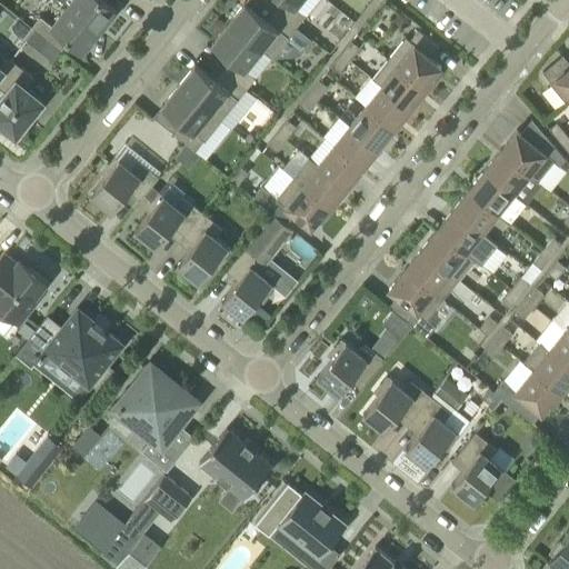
[(71,0),(68,5),(100,30),(117,9),(105,0),(71,0)]
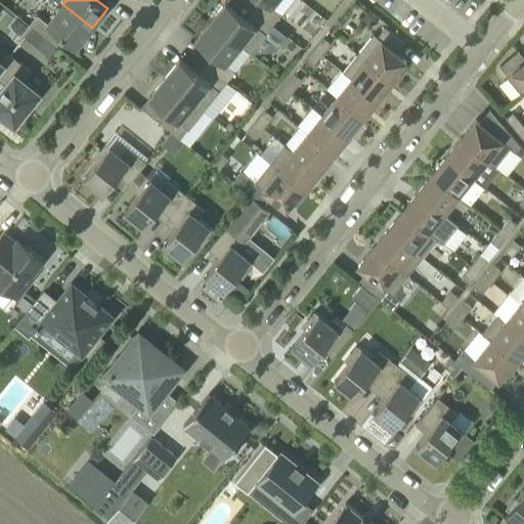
[(258,0),(253,7),(273,24),(281,14),(272,6),(276,0),(258,0)]
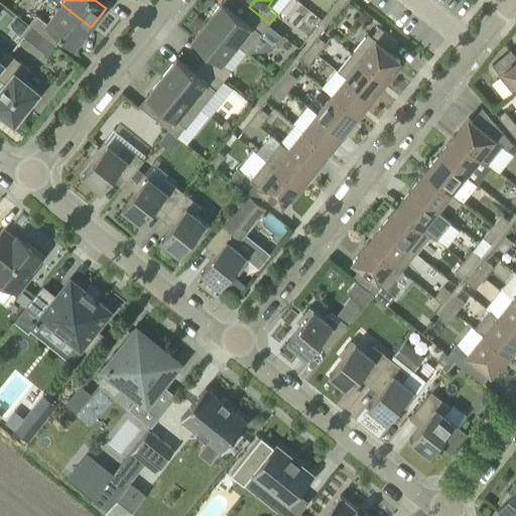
[(223,1),(208,20),(237,44),(246,51),(269,23),(249,7),(241,16),(223,1)]
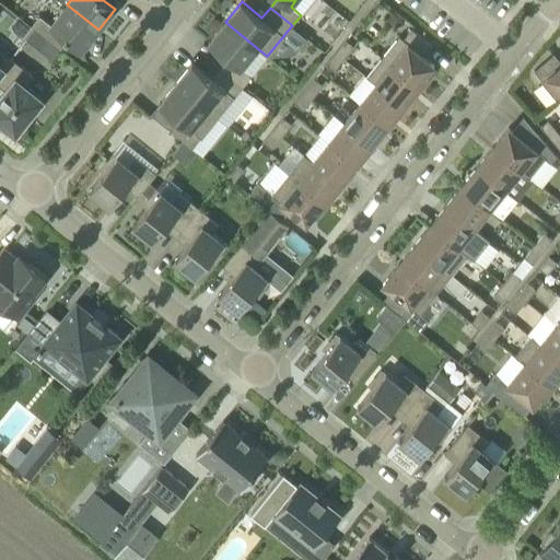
[(34,28),(47,39),(59,49),(60,48),(59,47),(59,48),(53,44),(61,34),(81,50),(98,30),(67,4),(50,25),(39,15),(32,26),(34,28)]
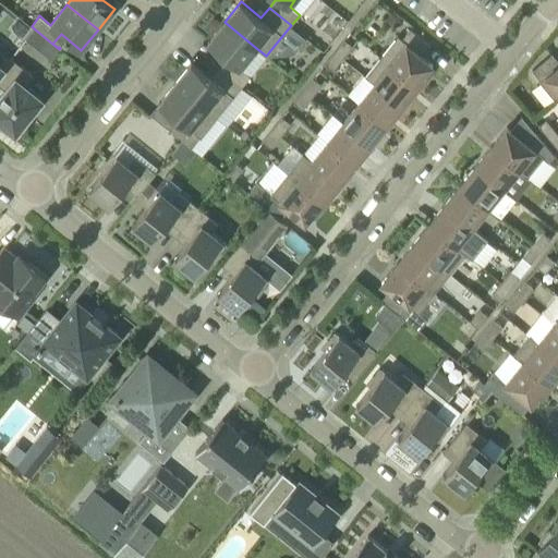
[(242,86),(251,76),(241,69),(256,48),(225,22),(207,43),(208,44),(209,44),(228,59),(220,69),(242,86)]
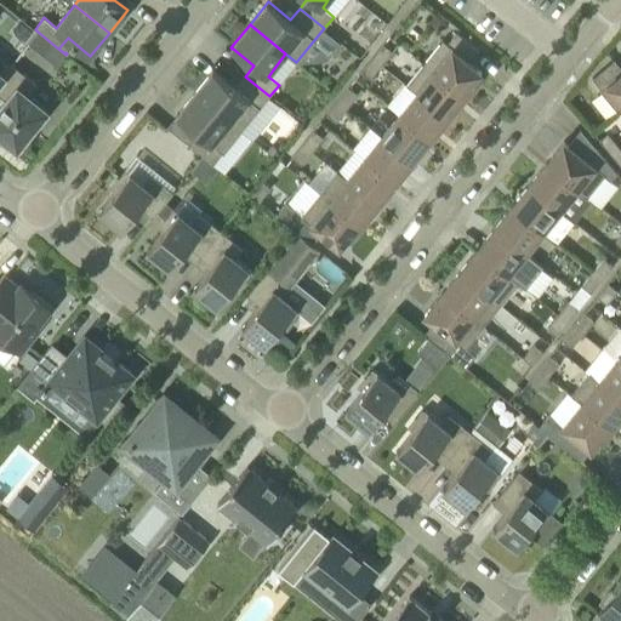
[(44,55),(52,44),(38,32),(29,43),(44,55)]
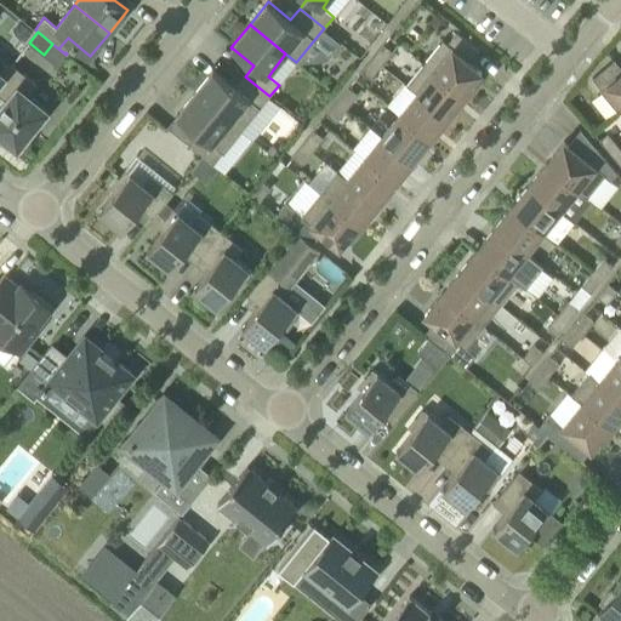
[(456,32),(448,44),(443,40),(423,63),(466,97),(476,84),(473,81),(482,72),(469,61),(479,50),(456,32)]
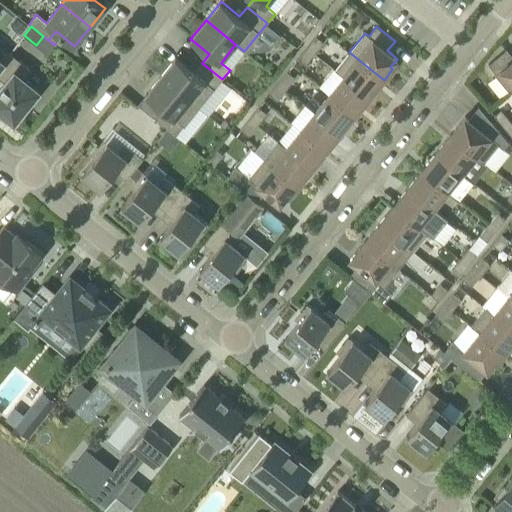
[(316,36),(307,47),(315,53),(324,42),(316,36)]
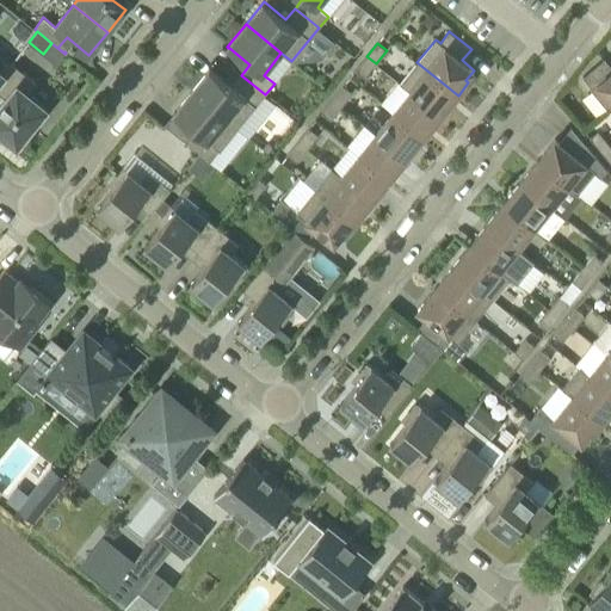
[(365,78),(376,63),(366,56),(356,69),(365,78)]
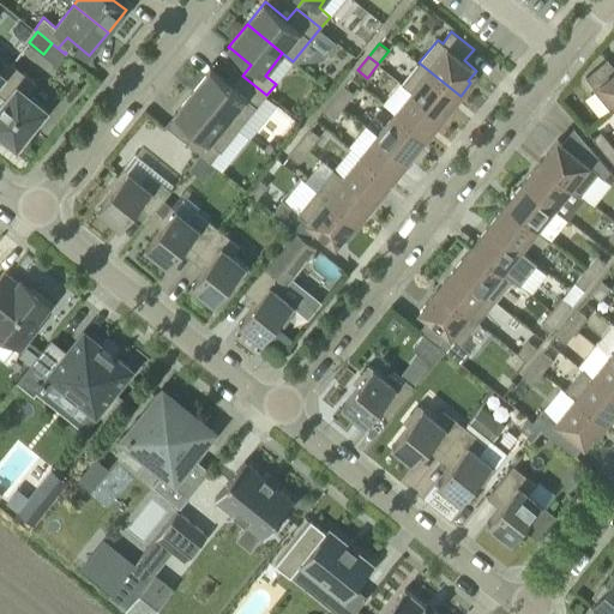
[(613,66),(608,59),(585,77),(595,88),(594,89),(611,110),(613,107),(613,66)]
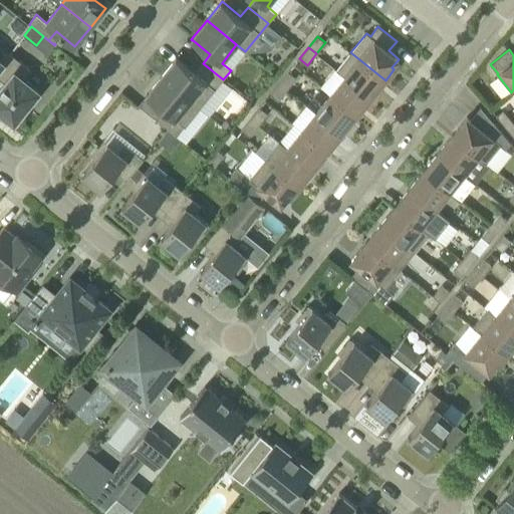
[(0,78),(6,83),(4,85),(1,90),(0,89),(0,112),(5,116),(6,114),(14,121),(26,106),(27,108),(38,95),(36,94),(38,91),(26,81),(31,69),(9,52),(2,61),(3,62),(0,65),(0,78)]
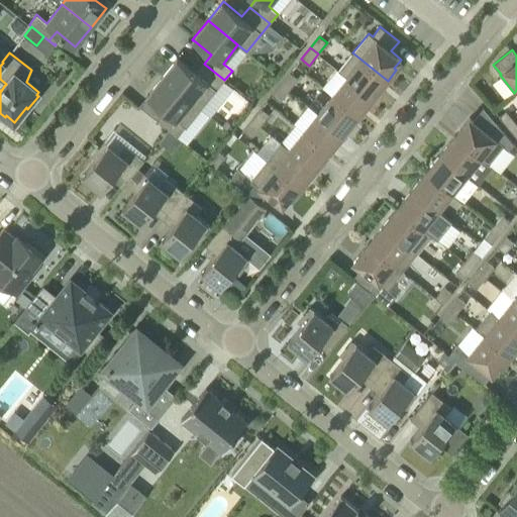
[(373,98),(388,81),(352,53),(338,71),(346,77),(373,98)]
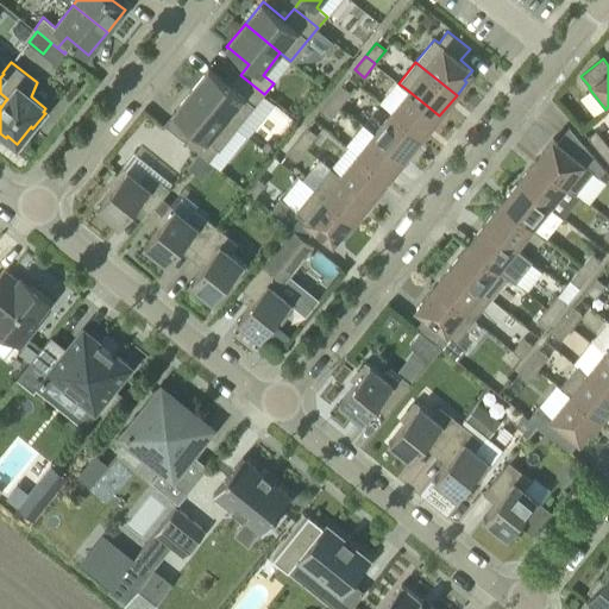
[(209,68),(190,90),(237,129),(264,94),(240,75),(231,87),(211,69),(209,68)]
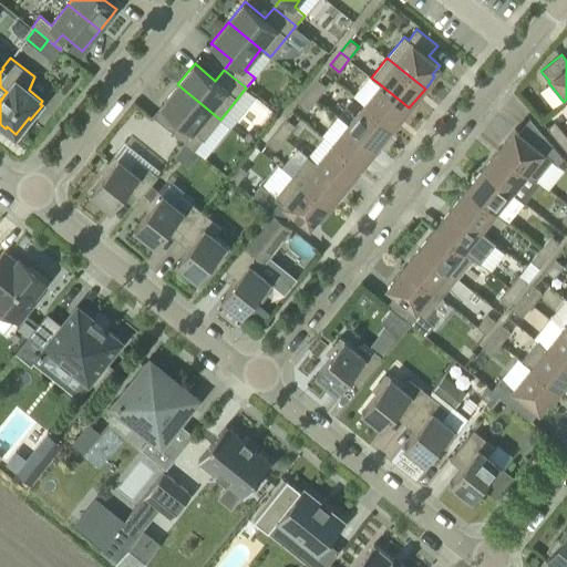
[(308,92),(317,99),(327,86),(318,79),(308,92)]
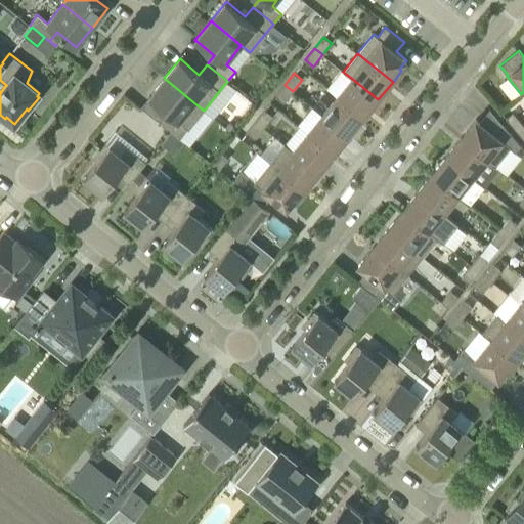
[(204,111),(164,78),(148,97),(149,98),(168,113),(161,122),(181,139),(204,111)]
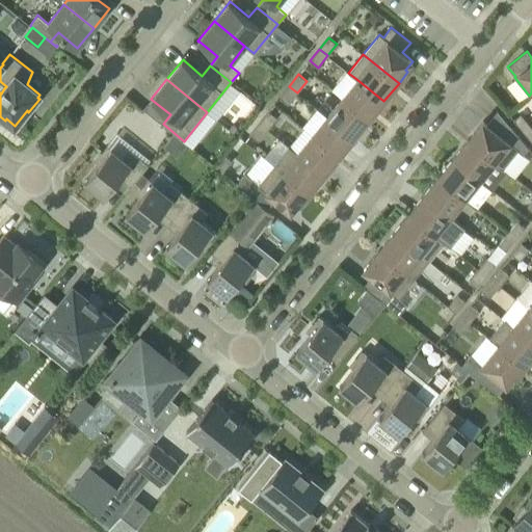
[(356,79),(342,98),(369,120),(383,101),(356,79)]
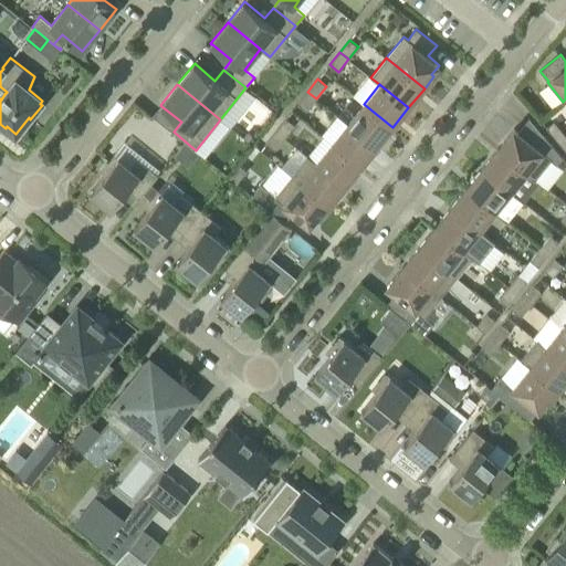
[(307,92),(297,104),(306,111),(316,98),(307,92)]
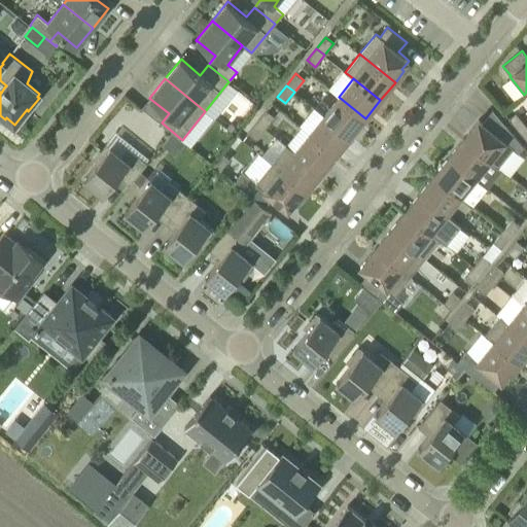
[(351,137),(365,118),(339,97),(324,115),(351,137)]
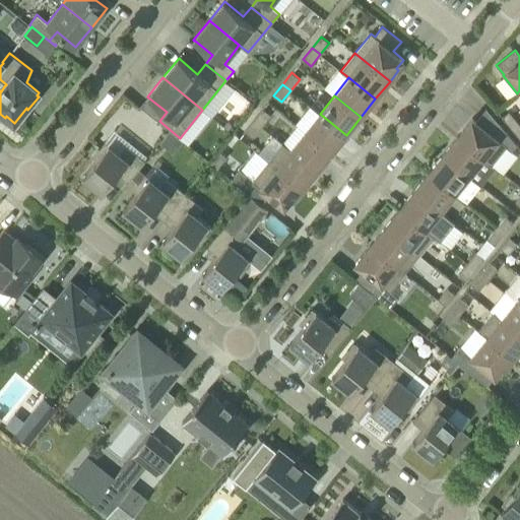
[(254,120),(262,127),(271,115),(263,109),(254,120)]
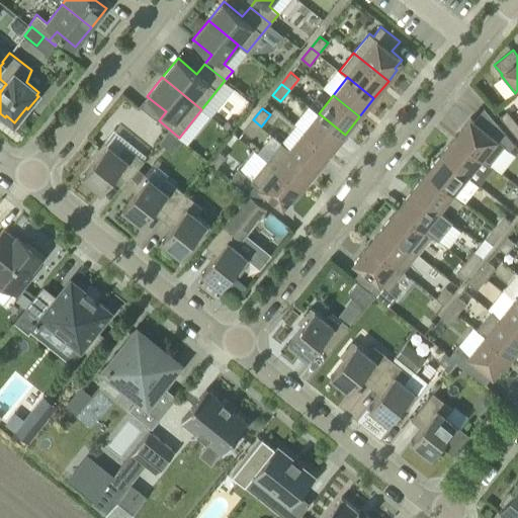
[(510,128),(517,122),(507,110),(500,116),(510,128)]
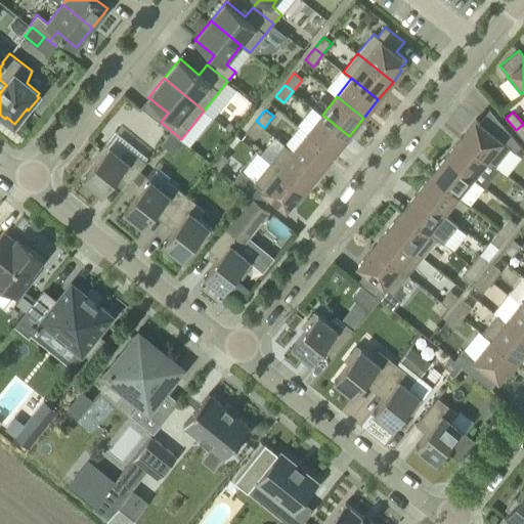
[(334,155),(349,136),(322,115),(307,133),(334,155)]
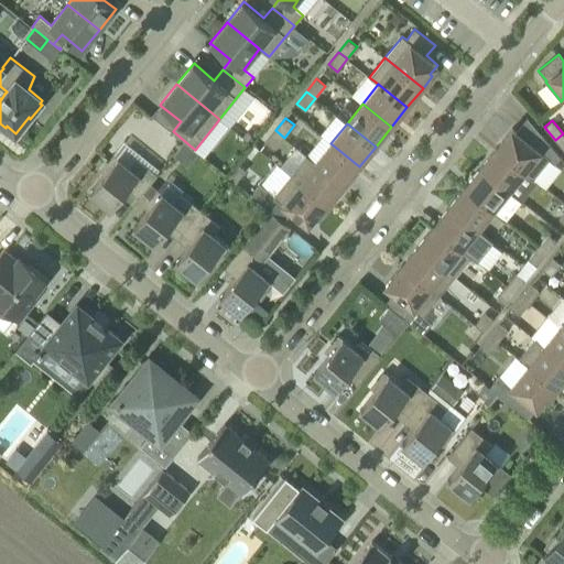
[(533,144),(512,128),(496,148),(524,171),(524,172),(533,180),(549,160),(555,164),(561,156),(541,133),(533,144)]
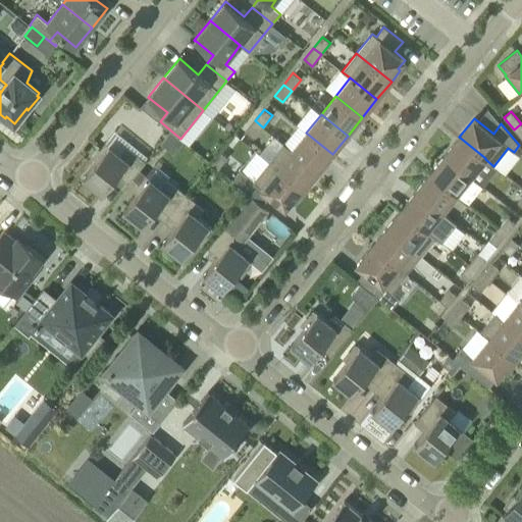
[(255,120),(246,132),(254,139),(263,127),(255,120)]
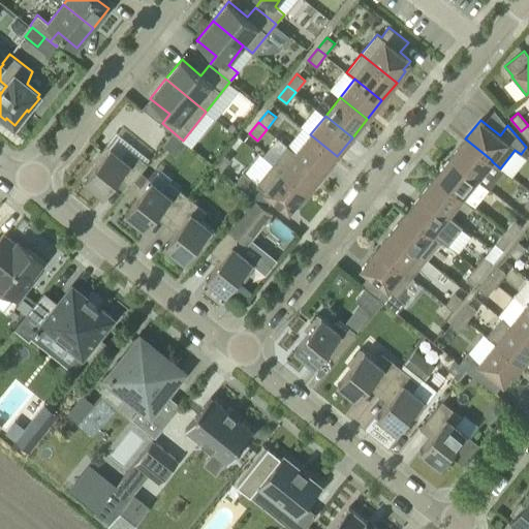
[(322,174),(337,156),(310,134),(296,152),(322,174)]
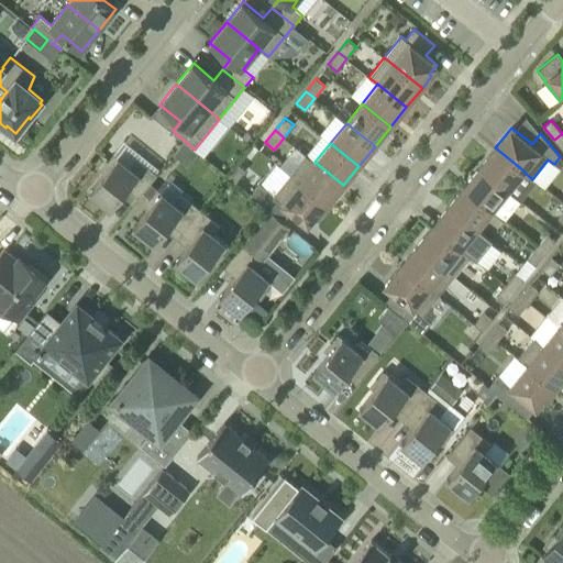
[(185,144),(176,156),(187,165),(190,161),(197,153),(185,144)]
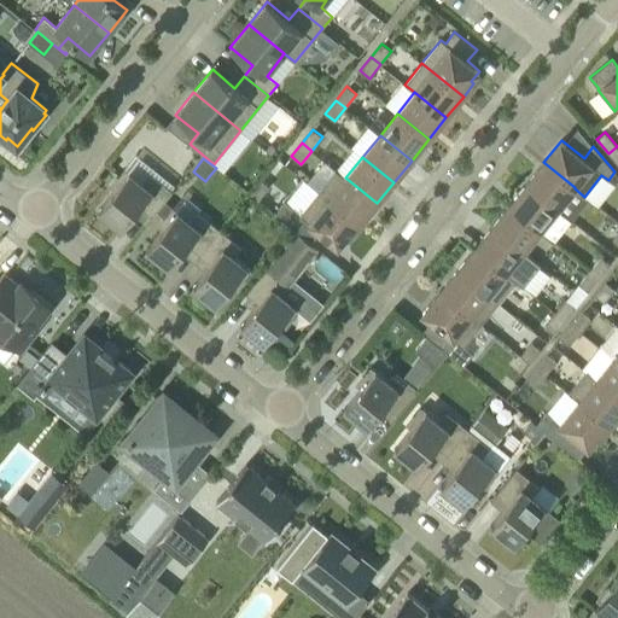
[(543,162),(526,184),(558,209),(575,188),(575,187),(543,162)]
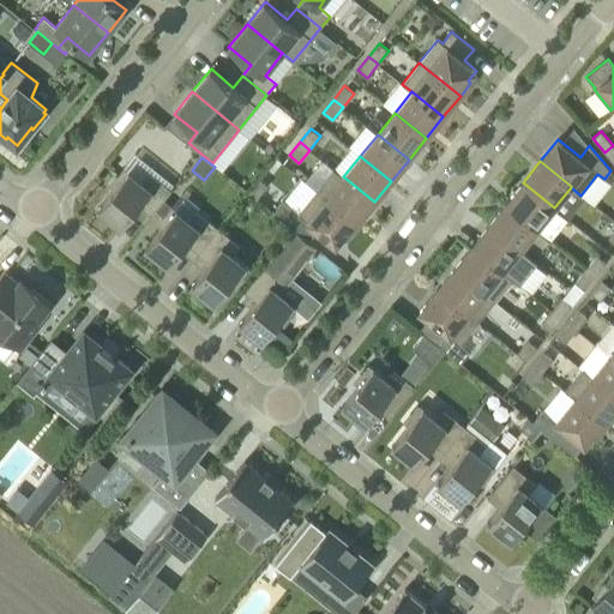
[(145,223),(172,190),(149,172),(142,181),(124,168),(116,178),(110,185),(115,188),(98,209),(98,208),(97,209),(121,228),(122,227),(121,227),(139,205),(149,214),(143,221),(145,223)]
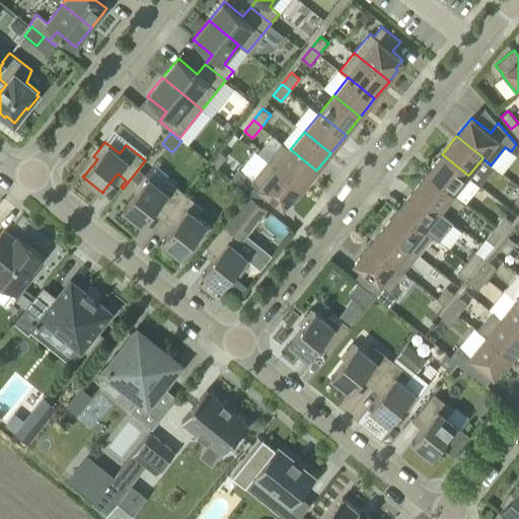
[(316,170),(290,149),(282,143),(268,161),(302,189),(316,170)]
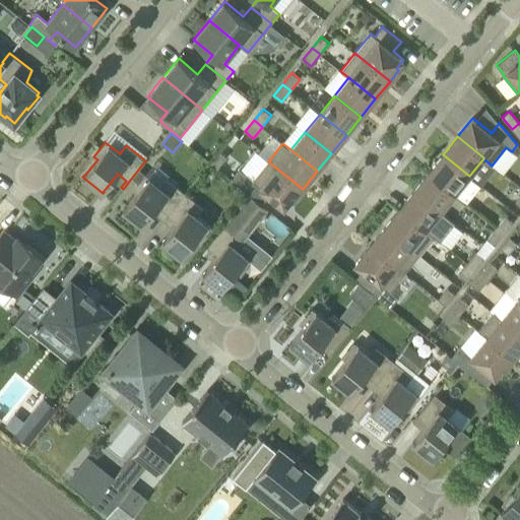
[(255,149),(242,169),(254,178),(267,158),(255,149)]
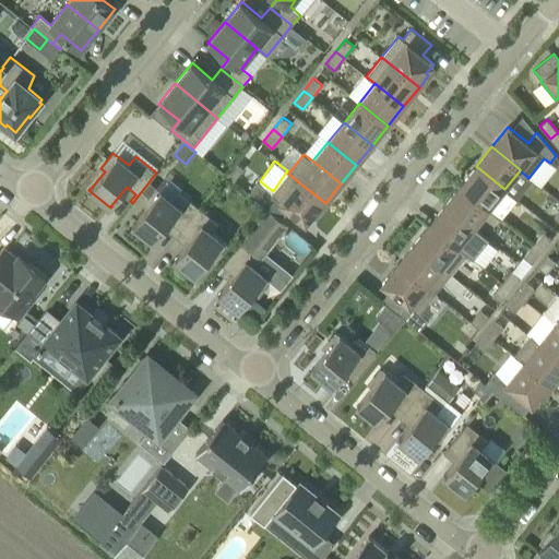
[(235,162),(225,175),(234,181),(244,169),(235,162)]
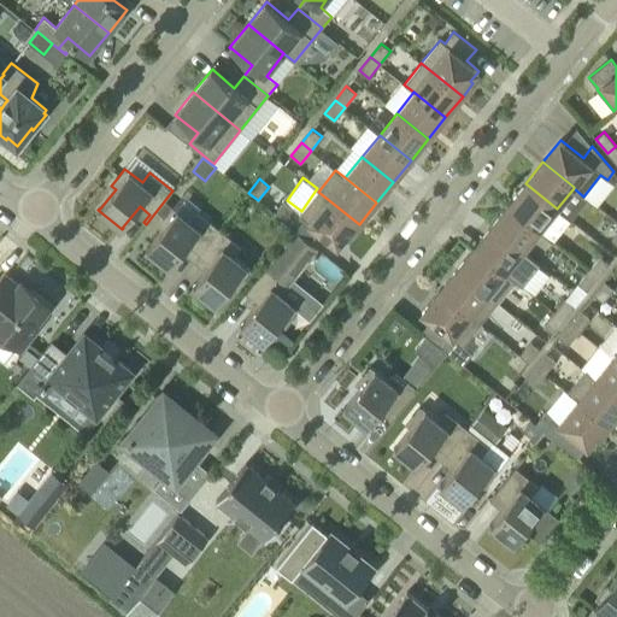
[(557,209),(526,183),(509,205),(540,230),(539,230),(553,242),(571,219),(557,209)]
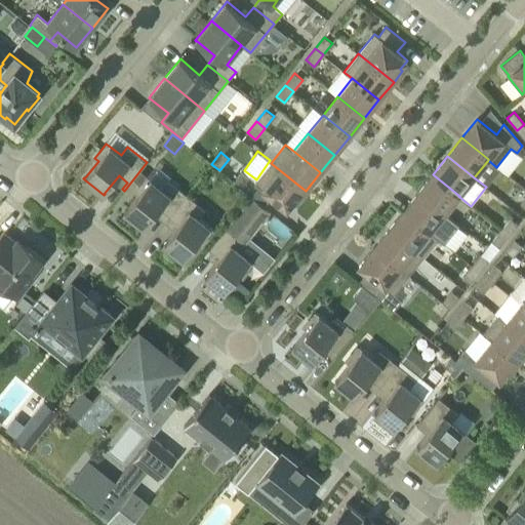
[(296,202),(306,191),(271,163),(255,182),(242,171),(234,182),(251,196),(265,206),(265,205),(264,204),(270,195),(287,209),(294,200),(296,202)]
